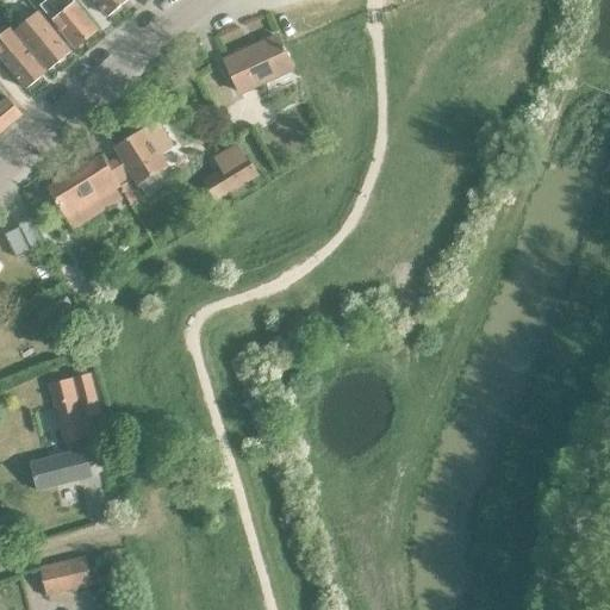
[(75,49),(98,31),(72,0),(47,0),(39,6),(75,49)]
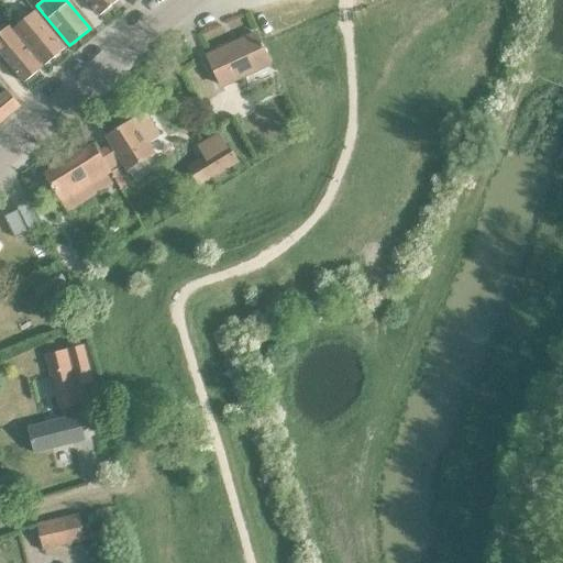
[(86,0),(99,15),(119,0),(86,0)]
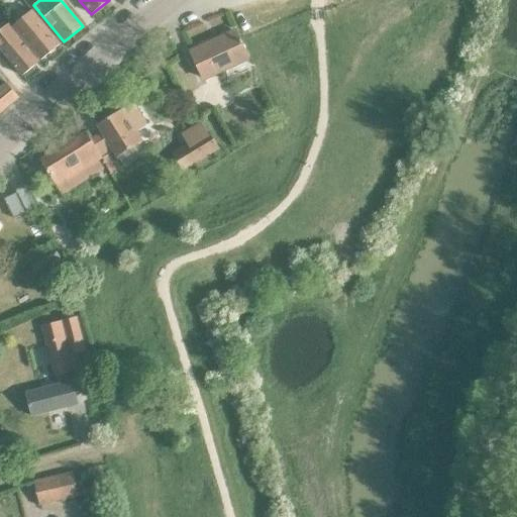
[(32,12),(28,15),(15,26),(32,47),(36,44),(45,56),(60,44),(32,12)]
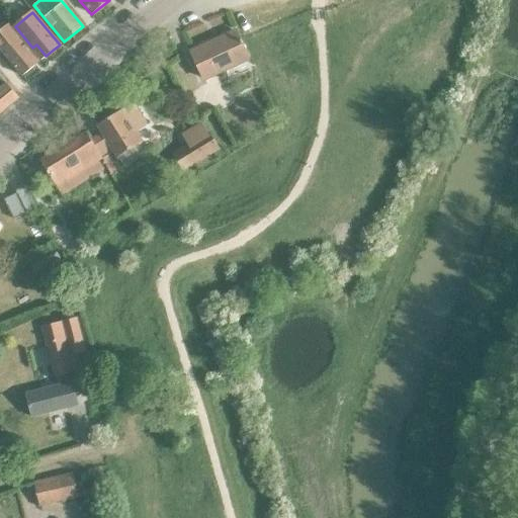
[(8,24),(4,28),(0,30),(0,51),(21,77),(39,62),(8,24)]
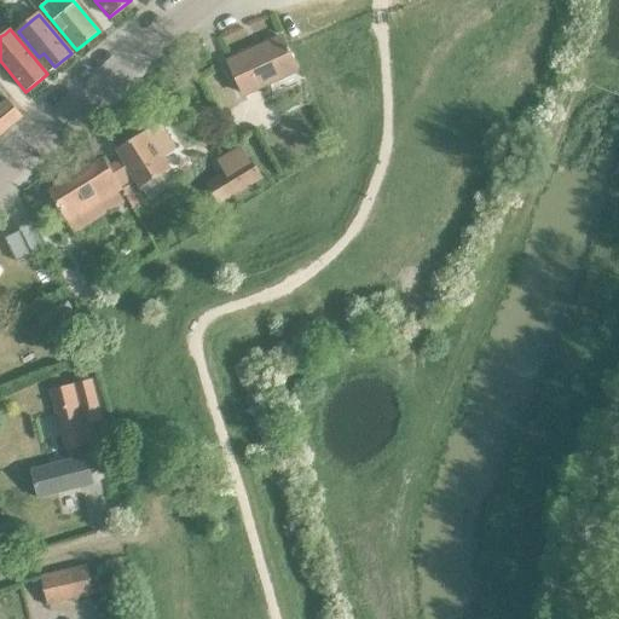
[(242,92),(295,68),(279,35),(226,59),(242,92)]
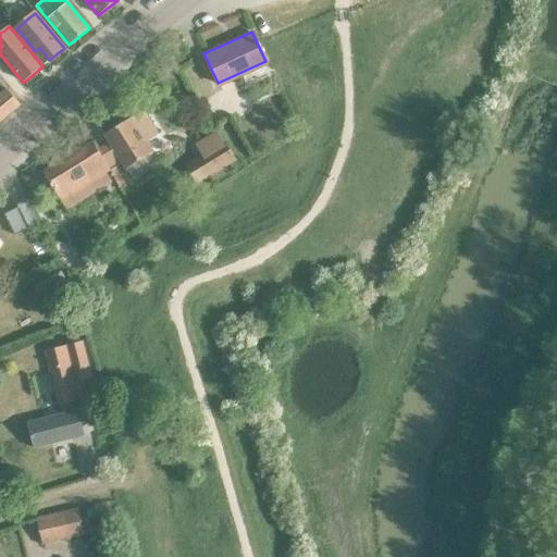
[(0,121),(20,106),(0,82),(0,121)]
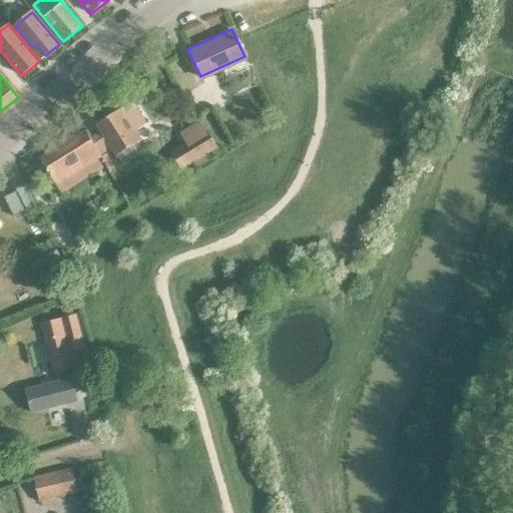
[(88,136),(98,152),(109,145),(114,153),(139,137),(133,128),(144,121),(131,99),(95,121),(100,128),(88,136)]
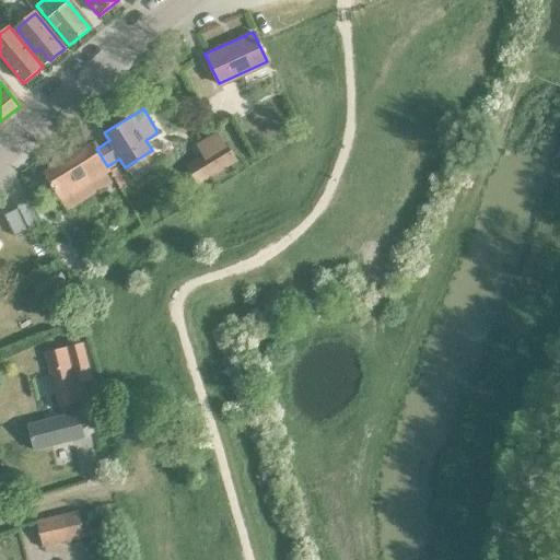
[(186,163),(197,181),(234,158),(223,140),(222,141),(214,130),(196,142),(203,153),(186,163)]
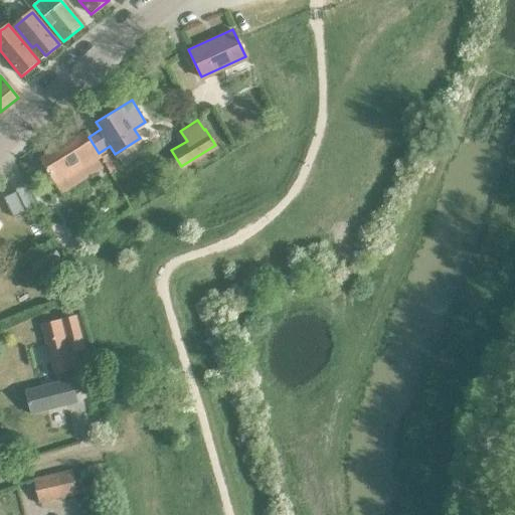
[(101,157),(99,153),(89,137),(84,130),(39,158),(55,185),(101,157)]
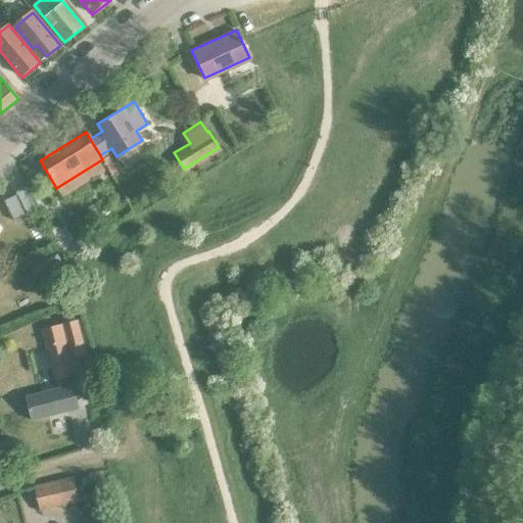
[(107,156),(102,158),(111,174),(116,172),(107,156)]
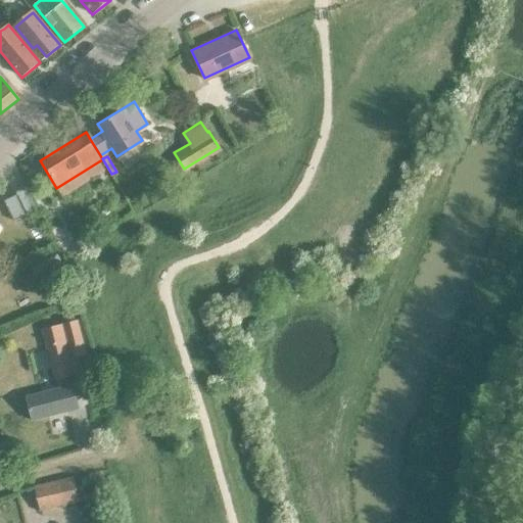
[(37,177),(29,181),(35,192),(42,187),(37,177)]
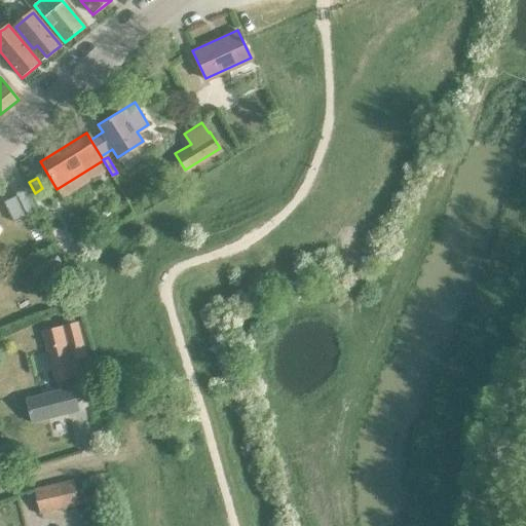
[(28,217),(39,212),(28,188),(16,193),(28,217)]
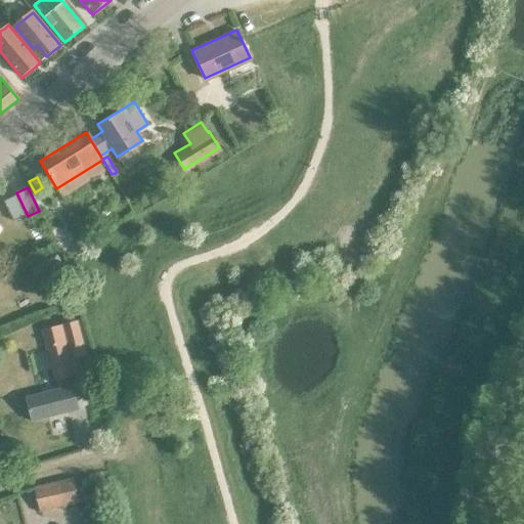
[(14,221),(26,216),(16,197),(5,202),(14,221)]
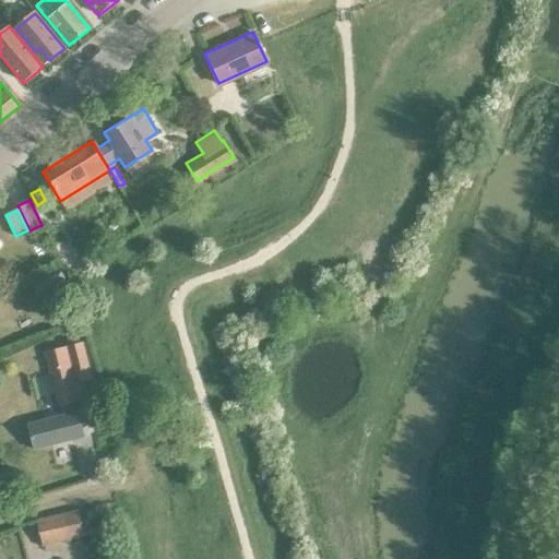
[(63,242),(54,247),(59,258),(69,253),(63,242)]
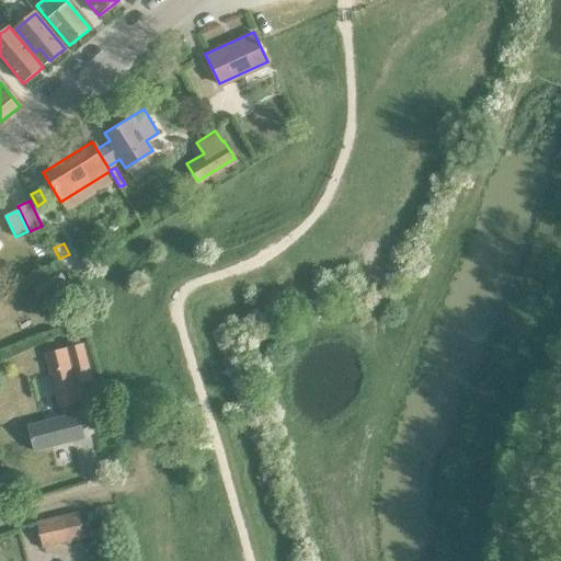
[(72,254),(60,261),(68,275),(80,270),(72,254)]
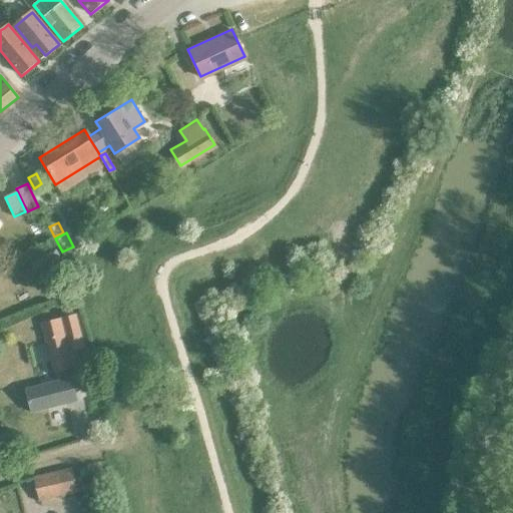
[(49,243),(26,258),(34,273),(58,259),(49,243)]
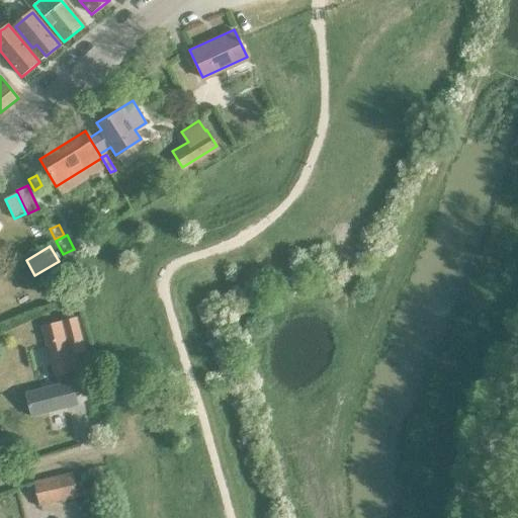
[(59,383),(24,393),(30,418),(77,406),(71,383),(80,381),(78,371),(82,370),(78,354),(85,353),(76,318),(40,327),(54,378),(57,377),(59,383)]
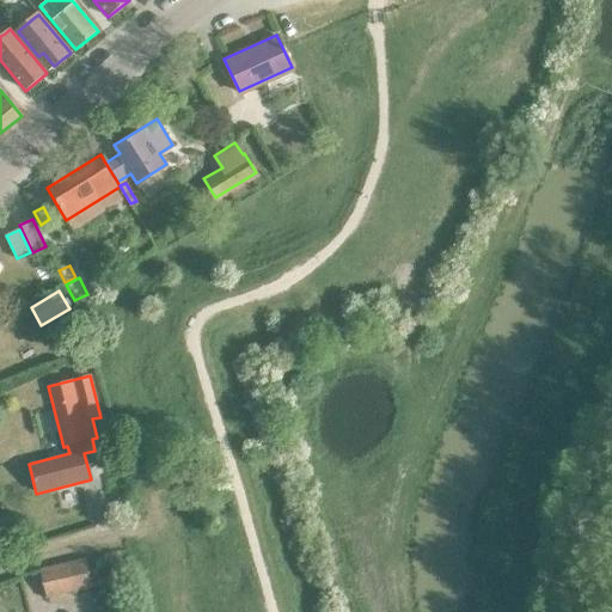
[(112,429),(101,433),(104,447),(116,444),(112,429)]
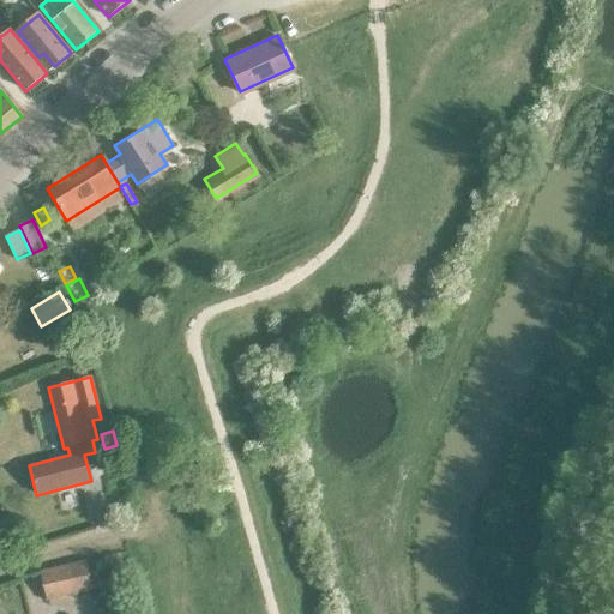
[(121,462),(108,464),(110,475),(124,471),(121,462)]
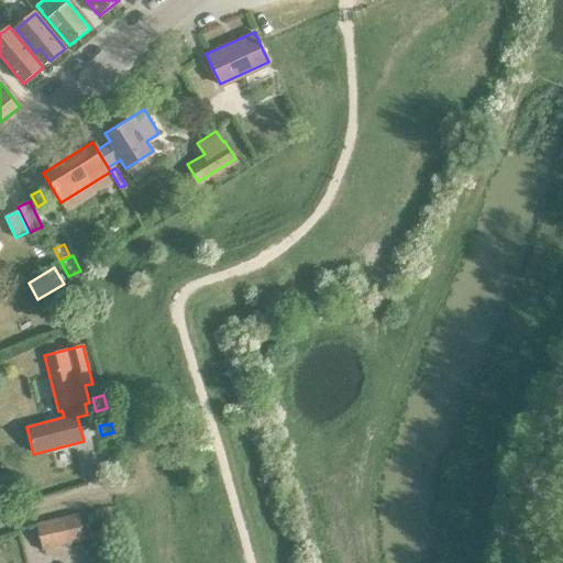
[(86,536),(98,532),(90,506),(78,509),(86,536)]
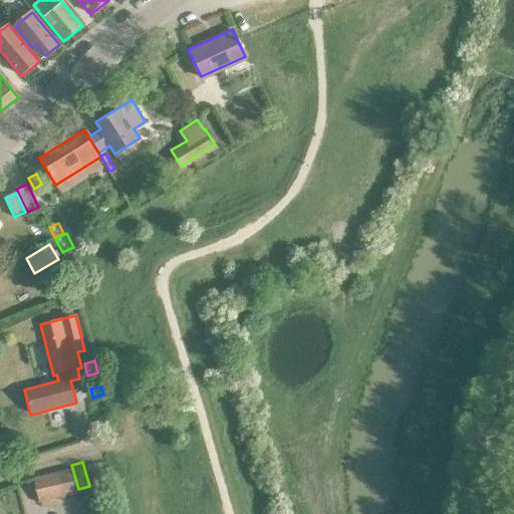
[(75,494),(70,470),(32,479),(38,502),(75,494)]
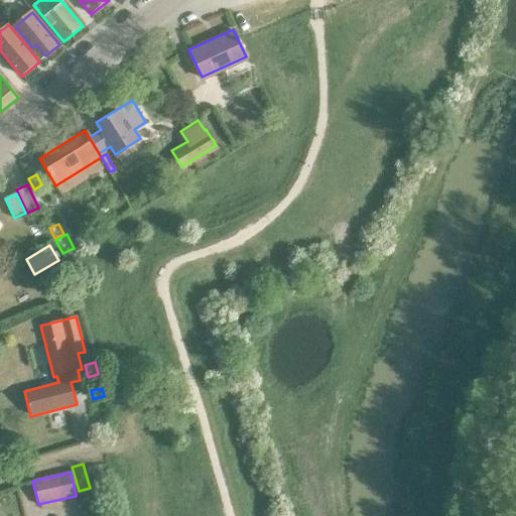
All buildings are outlined.
